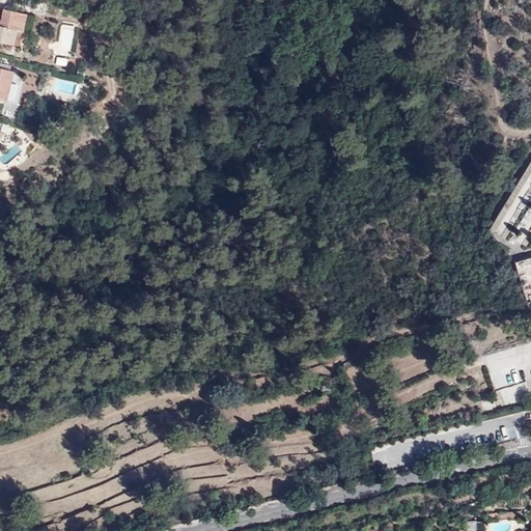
[(0,25),(0,42),(12,45),(17,29),(23,31),(27,15),(3,9),(1,20),(0,25)]
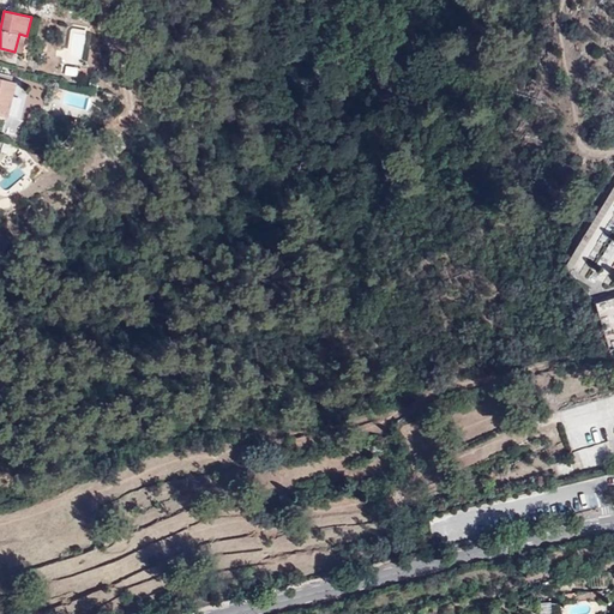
[(0,114),(7,116),(17,82),(0,77),(0,114)]
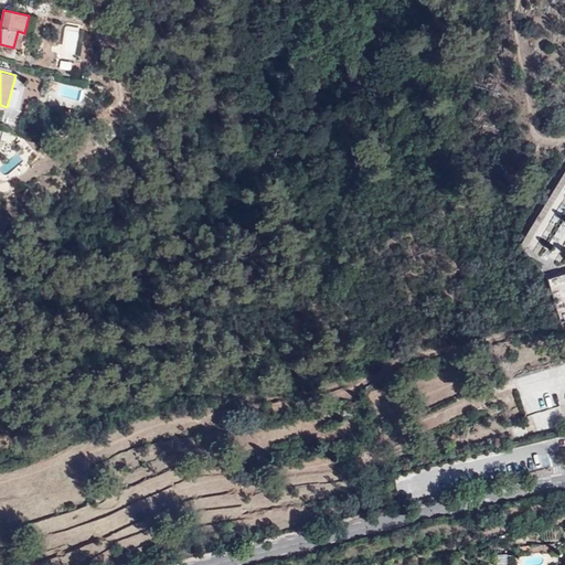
[(313,74),(310,91),(320,93),(323,76),(313,74)]
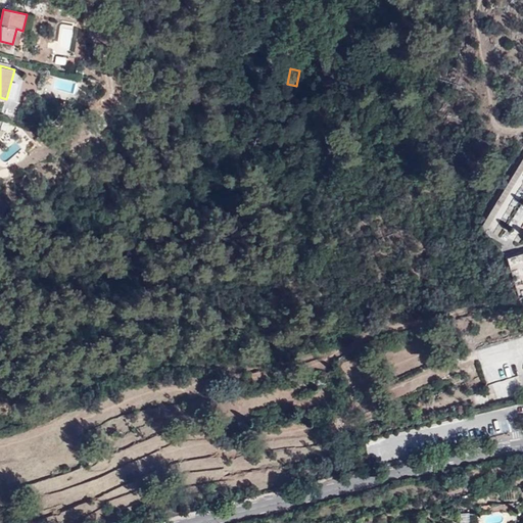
[(493,232),(522,182),(522,160),(484,227),(493,232)]
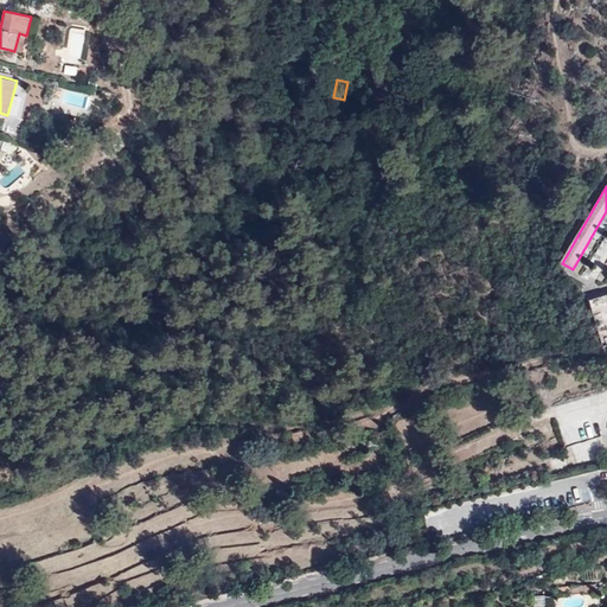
[(606,294),(590,299),(602,342),(606,339),(606,294)]
